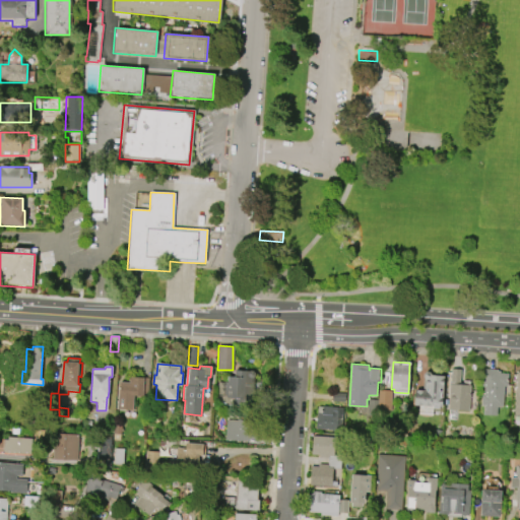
[(448,409),(451,383),(452,369),(461,369),(460,384),(471,385),(470,411),(448,409)]
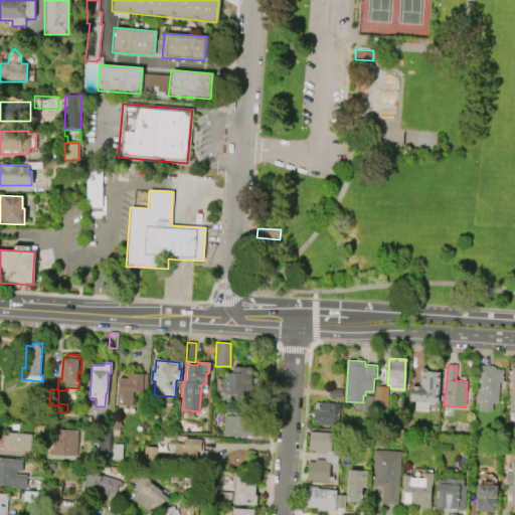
[(479,365),(493,365),(493,367),(495,367),(495,366),(496,366),(496,369),(504,370),(503,382),(500,382),(499,403),(493,402),(492,412),(479,411),(480,401),(477,401),(478,390),(480,390),(480,383),(478,382),(479,365)]
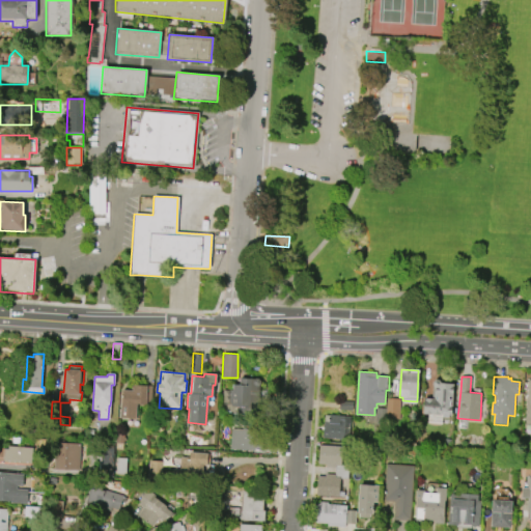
[(259,379),(257,415),(238,414),(238,413),(234,413),(234,417),(230,417),(230,413),(221,412),(222,390),(229,390),(232,390),(232,384),(240,385),(240,378),(259,379)]
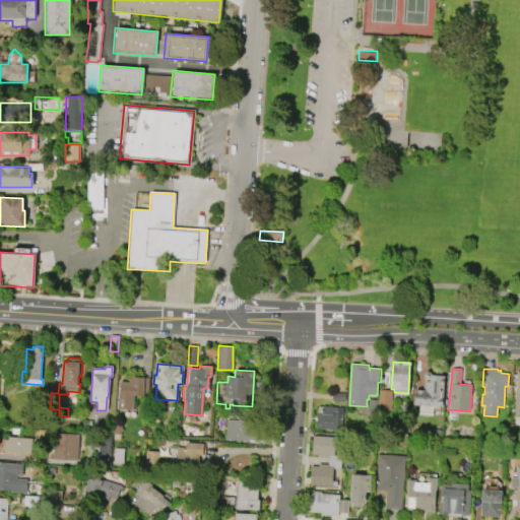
[(414,404),(415,390),(425,391),(427,378),(425,376),(425,373),(427,372),(429,372),(431,374),(431,375),(438,376),(439,375),(441,375),(442,376),(443,376),(442,406),(440,406),(440,408),(433,407),(433,405),(414,404)]
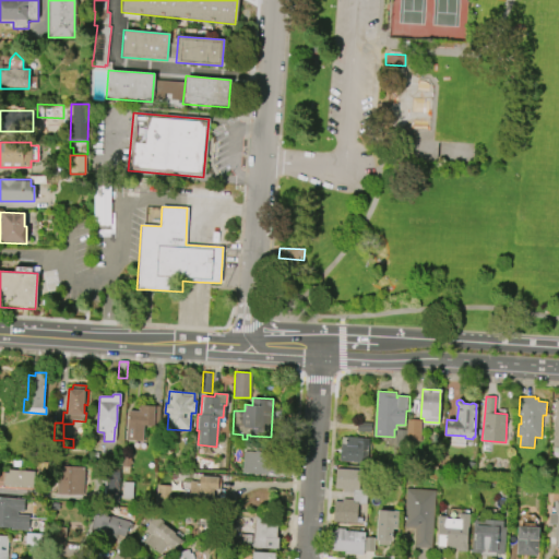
[(128,411),(139,411),(139,405),(155,406),(153,426),(143,425),(142,441),(126,440),(128,411)]
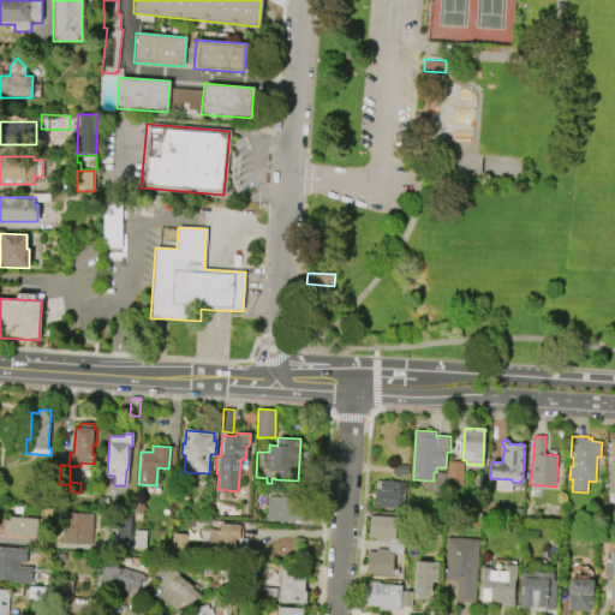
[(448,477),(449,463),(463,463),(463,477),(448,477)]
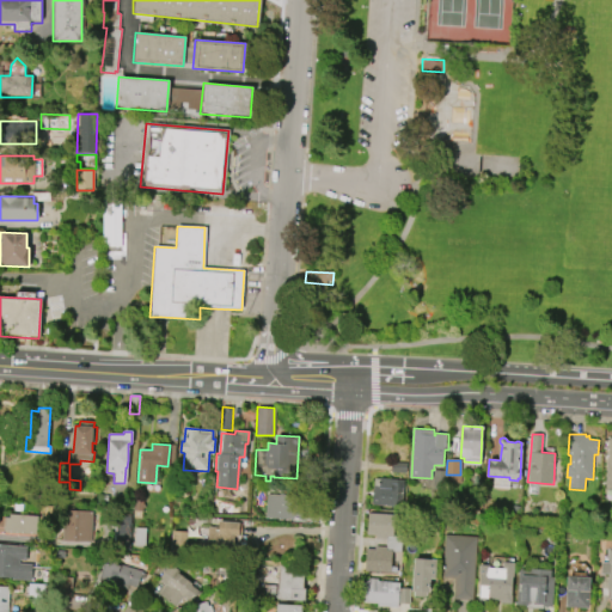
[(408,463),(407,473),(391,472),(391,461),(408,463)]
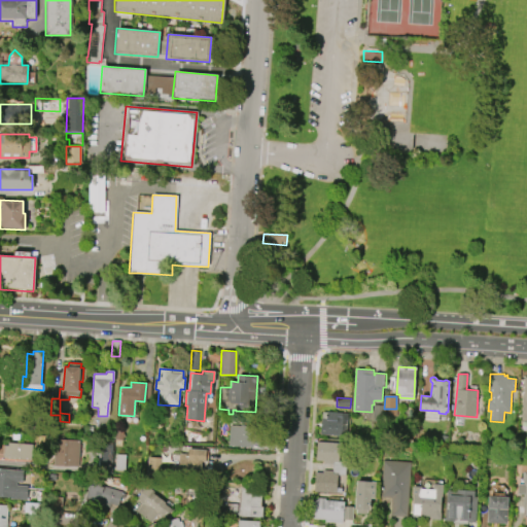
[(373,417),(374,405),(384,406),(383,419),(382,419),(382,422),(374,422),(374,418),(373,417)]
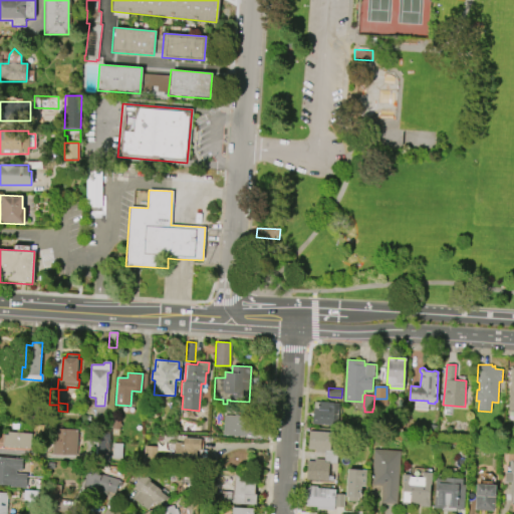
[(337,426),(313,424),(315,402),(340,405),(337,426)]
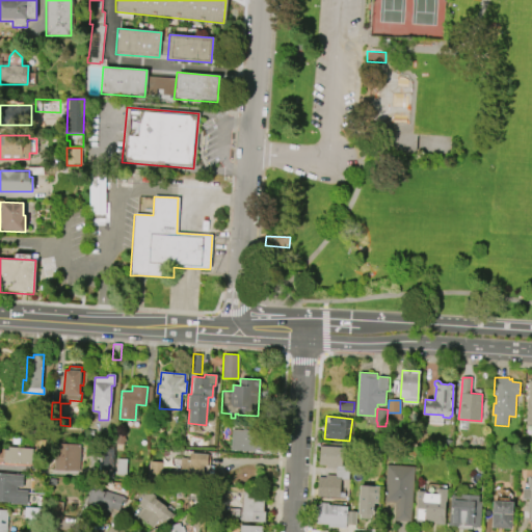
[(233,429),(262,431),(261,452),(232,450),(233,429)]
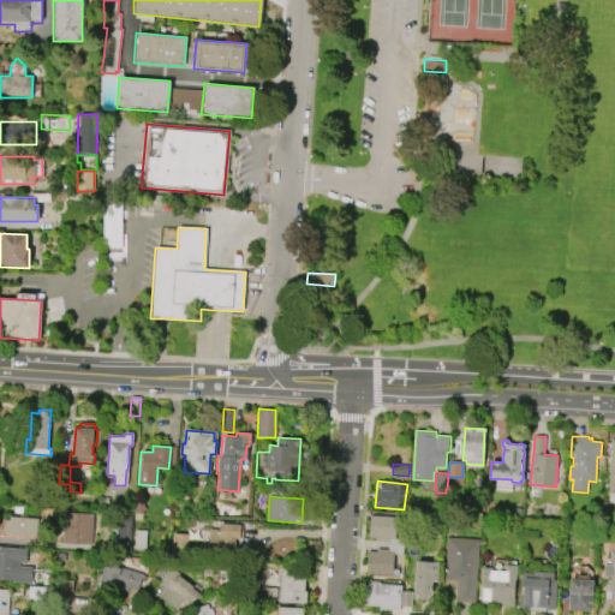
[(135,520),(136,502),(144,503),(143,521),(135,520)]
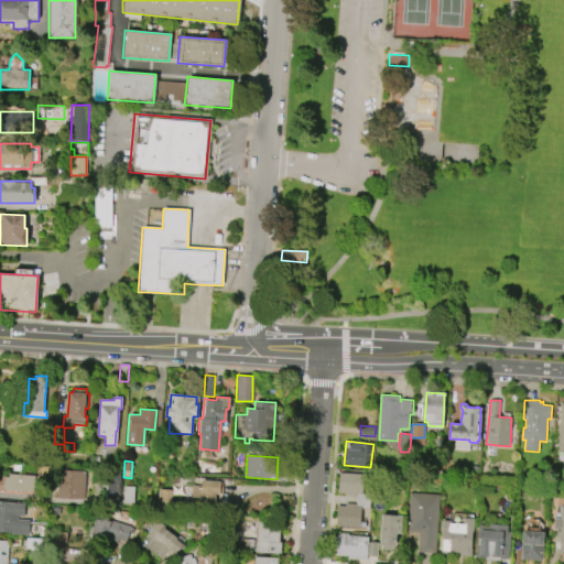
[(86,472),(85,499),(57,499),(58,479),(62,479),(63,472),(86,472)]
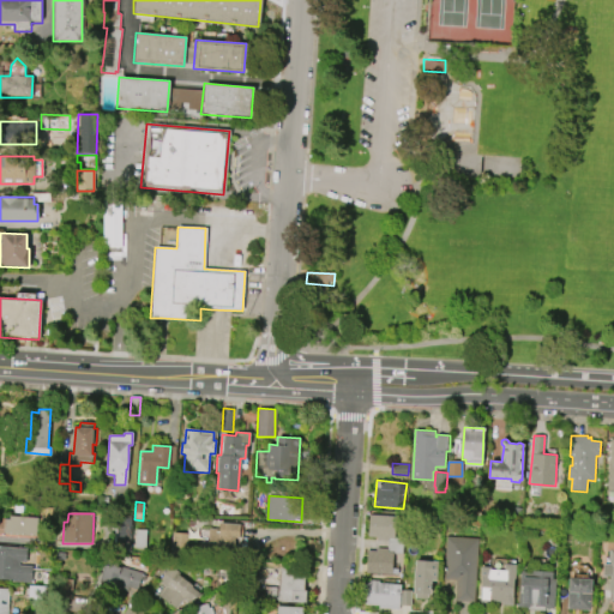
[(131,516),(133,516),(132,553),(114,552),(116,515),(131,516)]
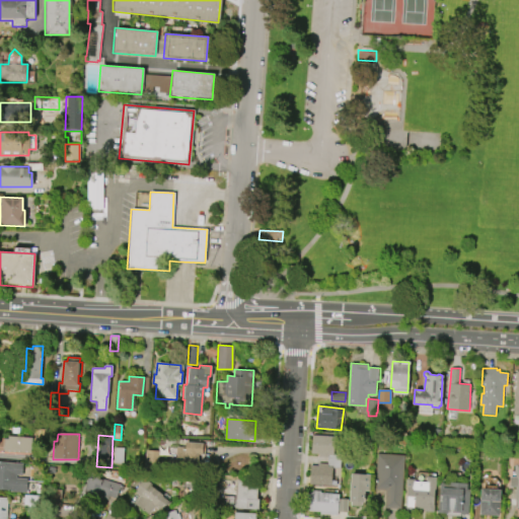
[(311,435),(340,437),(340,441),(335,441),(334,454),(341,454),(340,468),(332,467),(331,480),(337,480),(336,485),(331,485),(308,484),(310,465),(317,465),(317,462),(326,463),(327,457),(317,456),(318,454),(310,453),(311,435)]
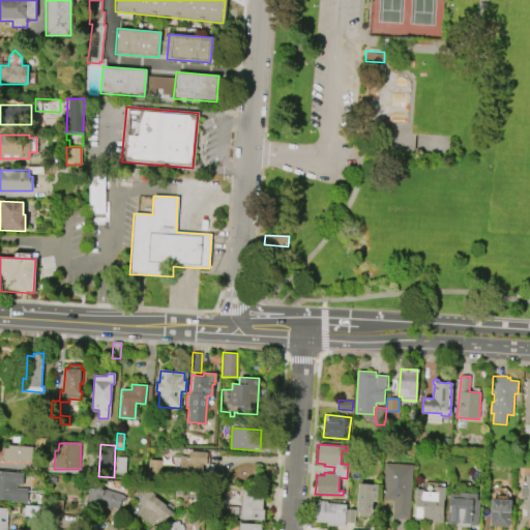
[(32,463),(0,461),(0,450),(2,451),(2,447),(8,448),(8,445),(33,447),(32,463)]
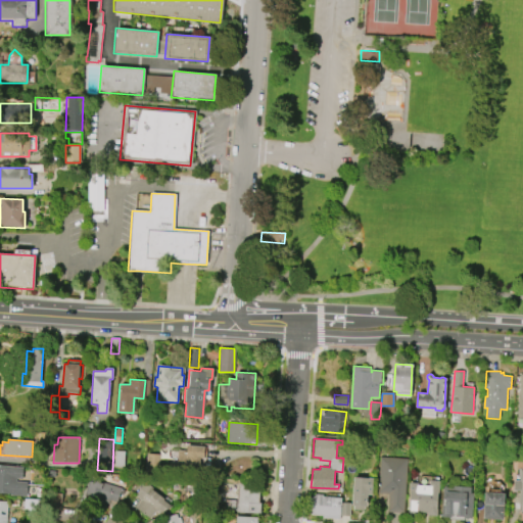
[(374,450),(366,449),(366,441),(375,442),(374,450)]
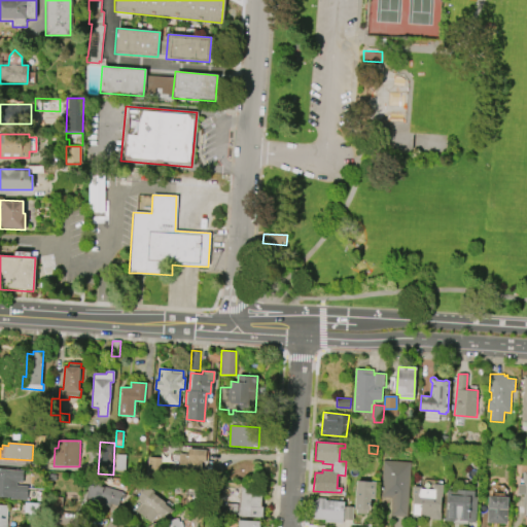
[(188,449),(207,451),(206,461),(202,461),(201,479),(179,477),(179,471),(172,470),(173,464),(179,464),(180,454),(188,454),(188,449)]
